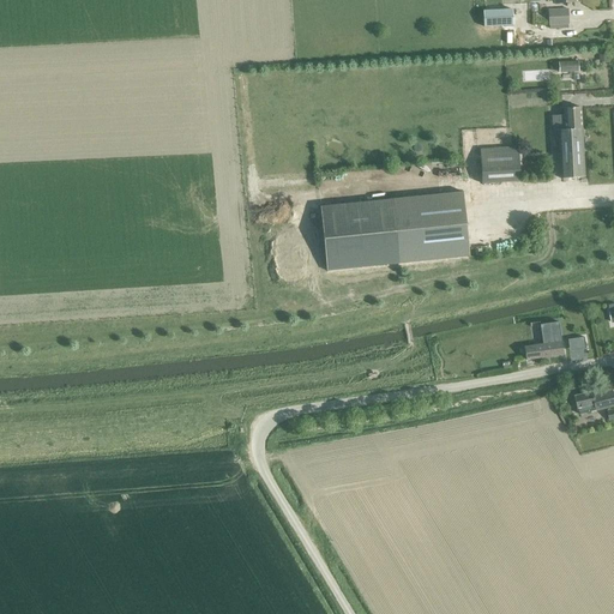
[(511,8),(482,10),(483,24),(483,26),(512,25),(511,8)]
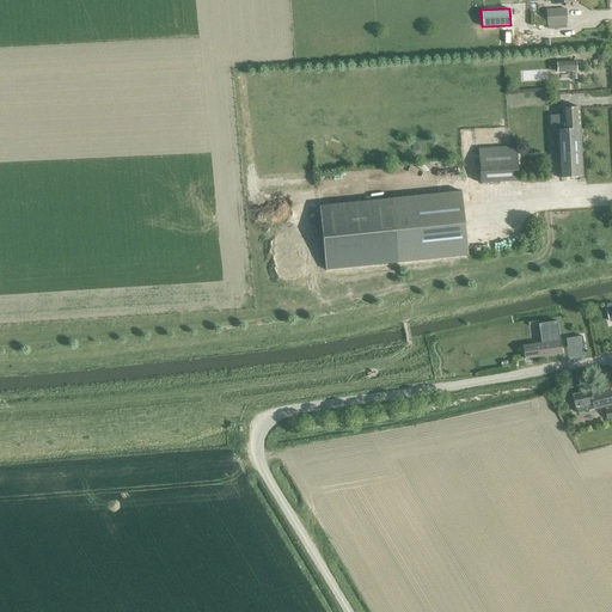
[(565,10),(548,11),(549,25),(567,24),(565,10)]
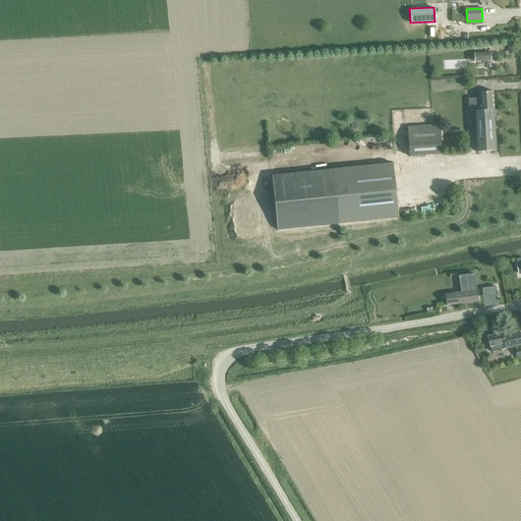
[(515,45),(508,45),(508,54),(516,53),(515,45)]
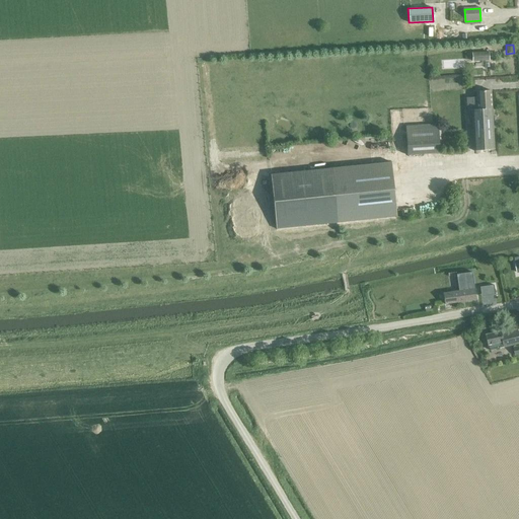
[(488,52),(471,52),(471,61),(489,60),(488,52)]
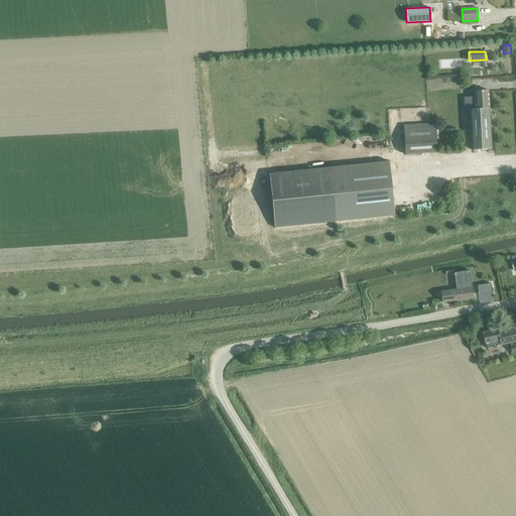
[(490,150),(487,92),(473,92),(474,97),(464,98),(465,110),(468,110),(470,151),(490,150)]
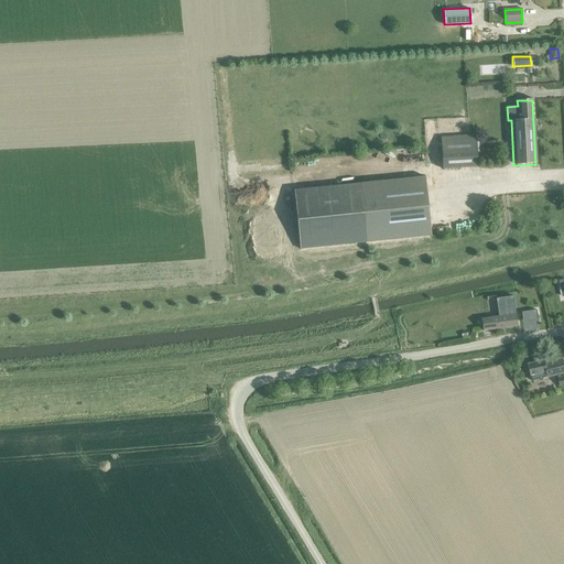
[(477,166),(476,147),(470,147),(469,140),(441,141),(442,169),(477,166)]
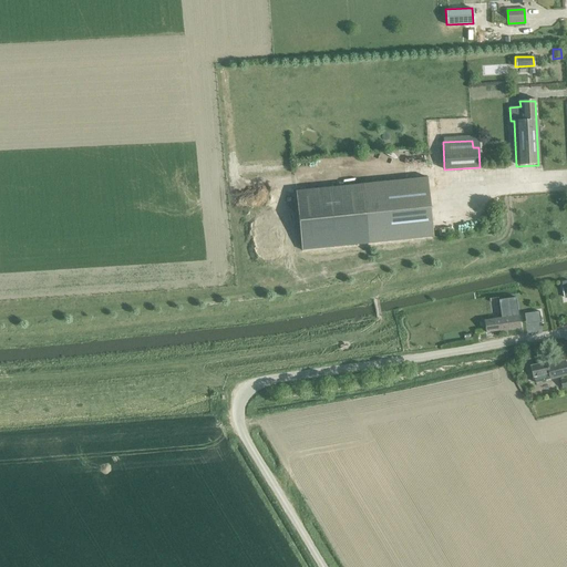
[(428,177),(295,193),(302,251),(434,236),(428,177)]
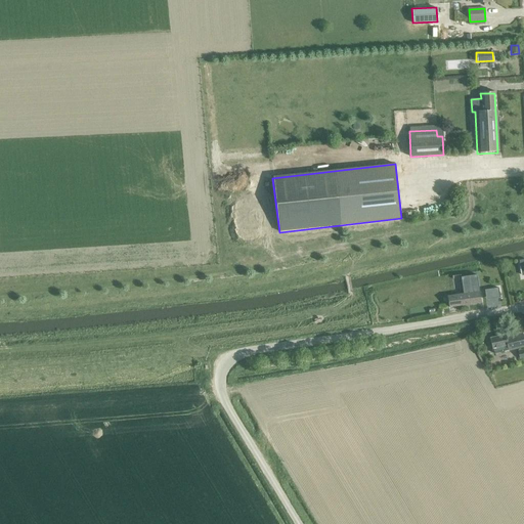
[(463,295),(447,297),(449,307),(480,303),(478,289),(476,275),(461,277),(463,291),(463,295)]
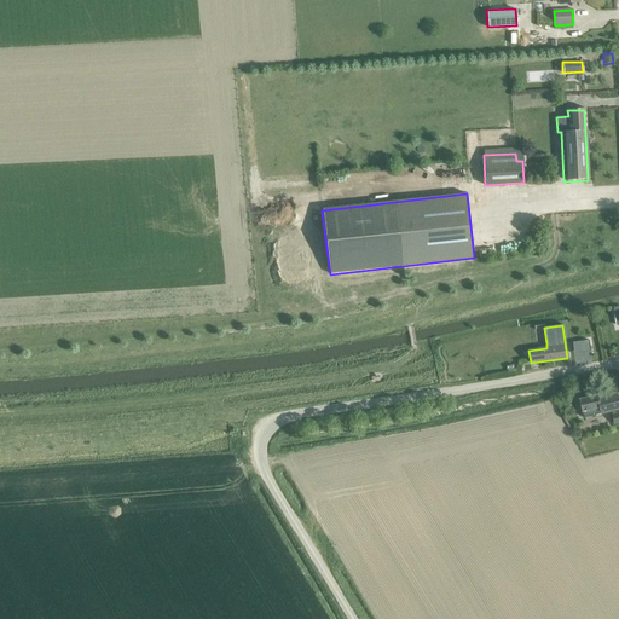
[(618,409),(614,395),(596,400),(596,397),(578,401),(580,412),(583,411),(585,417),(602,414),(605,412),(618,409)]
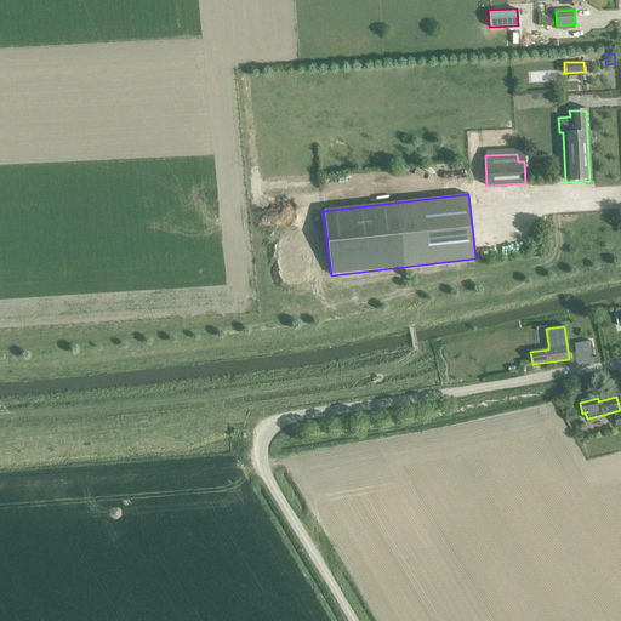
All buildings are outlined.
